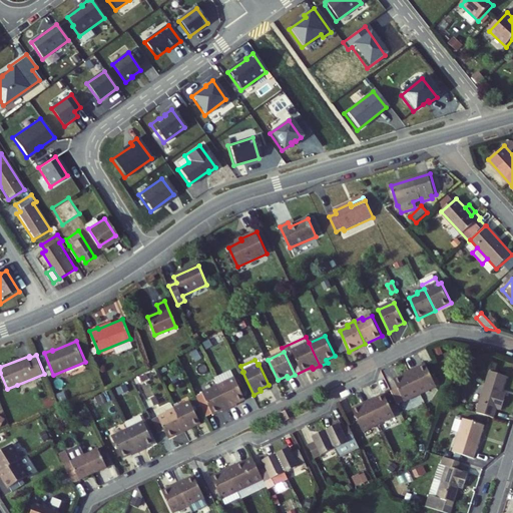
[(419,370),(418,368),(410,371),(421,394),(437,385),(428,366),(419,370)]
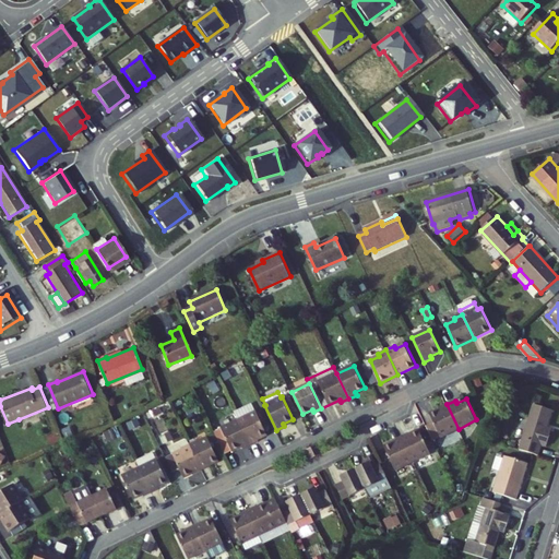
[(236,412),(239,419),(251,444),(260,440),(259,438),(269,432),(254,403),(236,412)]
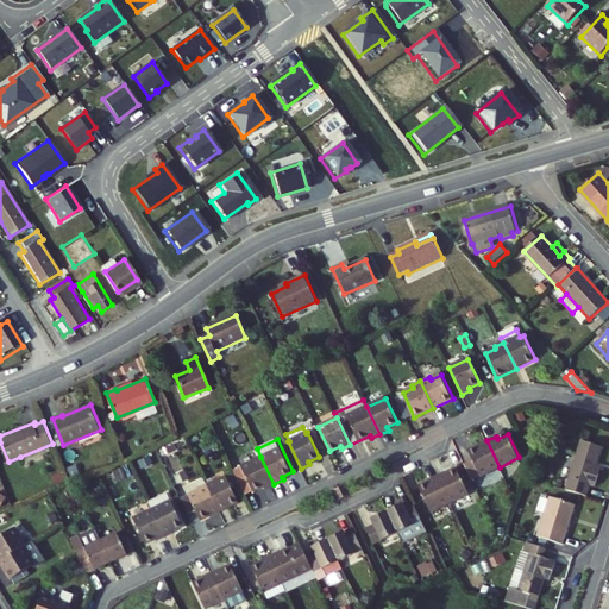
[(469,452),(472,460),(465,464),(472,479),(481,476),(481,477),(500,468),(487,440),(478,444),(479,447),(469,452)]
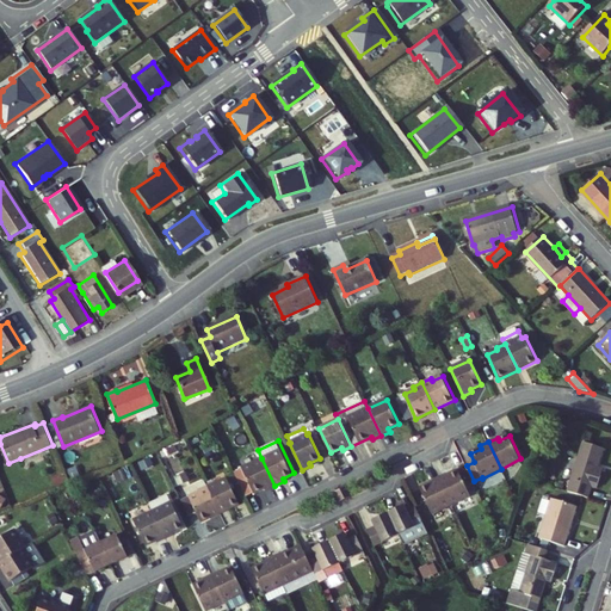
[(598,469),(603,452),(584,446),(568,492),(588,499),(592,488),(598,489),(602,477),(596,475),(598,469)]
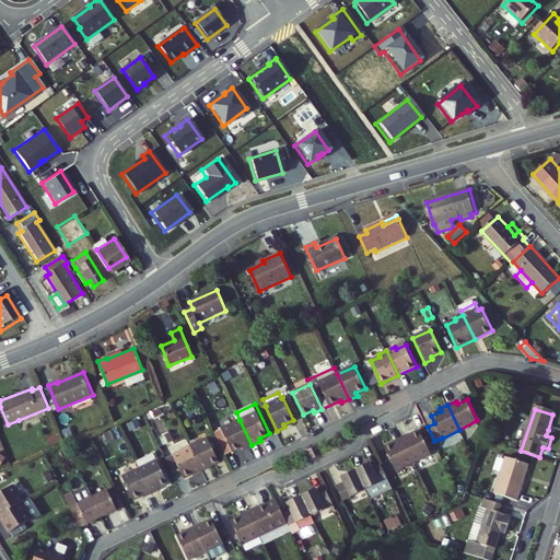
[(252,445),(240,420),(214,432),(225,455),(243,446),(244,448),(252,445)]
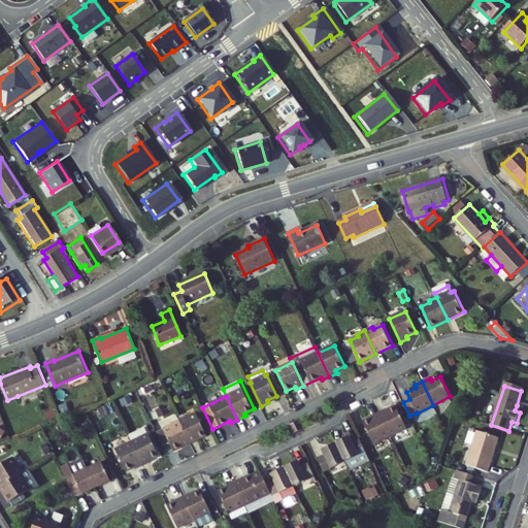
[(387,410),(387,408),(378,413),(390,436),(406,428),(396,406),(387,410)]
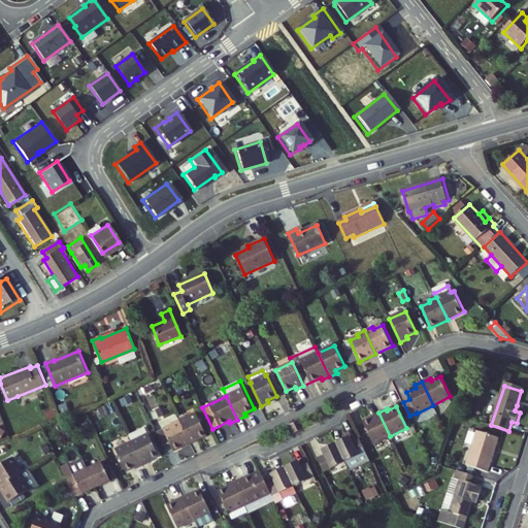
[(371,416),(372,418),(363,422),(373,443),(390,436),(378,413),(371,416)]
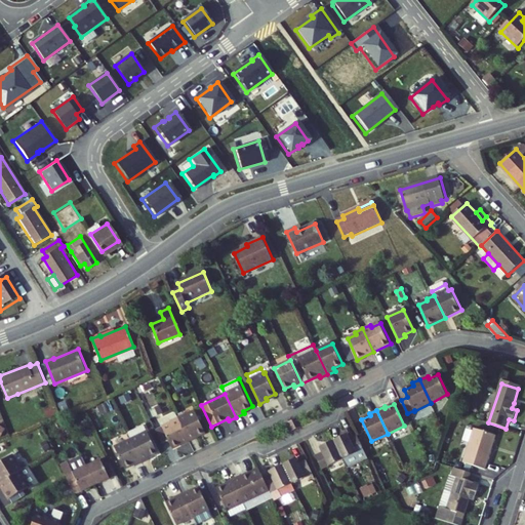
[(187,415),(186,413),(178,416),(190,440),(206,432),(196,411),(187,415)]
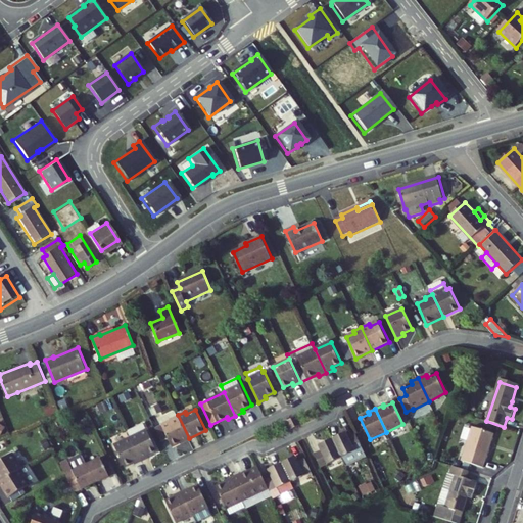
[(171,419),(172,421),(162,425),(173,446),(189,438),(178,415),(171,419)]
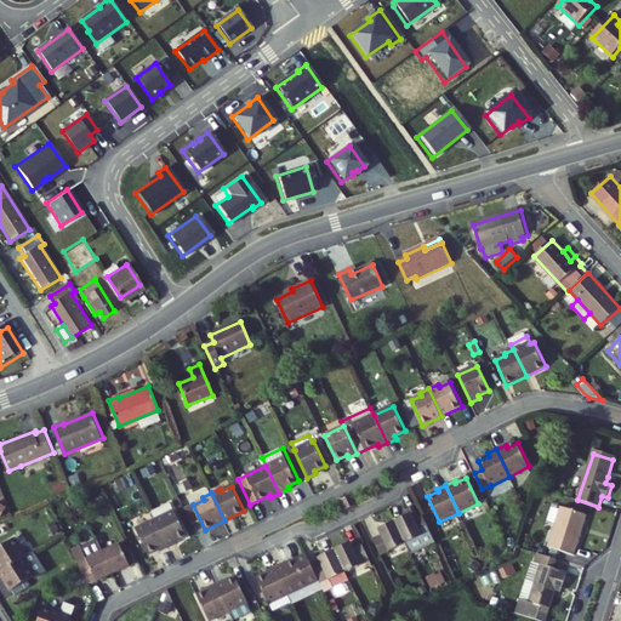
[(358,505),(353,495),(342,500),(347,510),(358,505)]
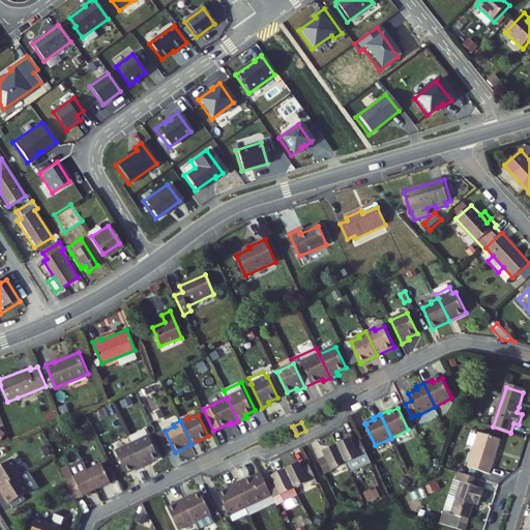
[(129,437),(133,443),(144,467),(151,463),(150,461),(159,455),(147,429),(129,437)]
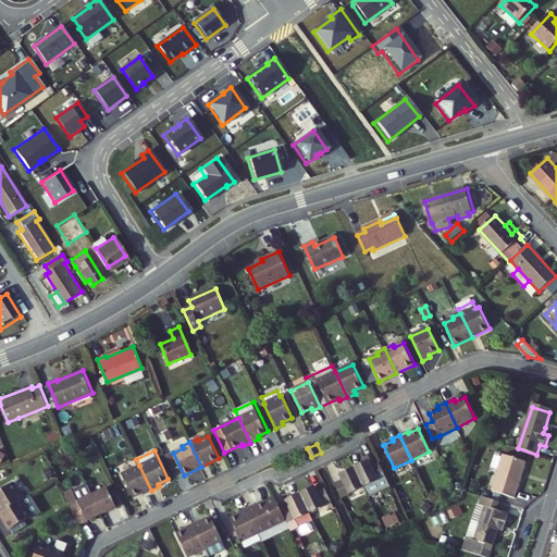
[(173,453),(165,457),(176,479),(184,475),(173,453)]
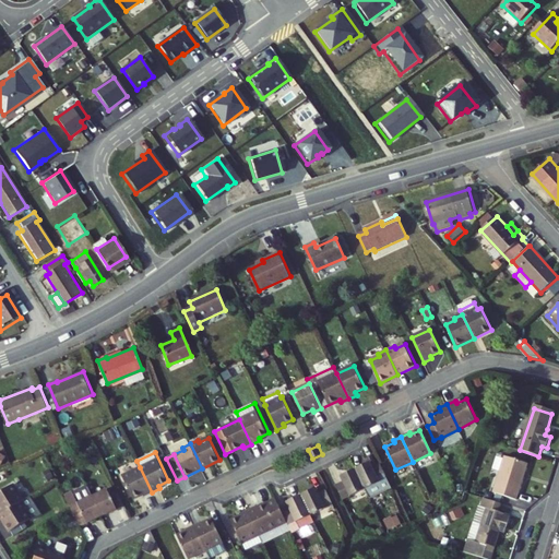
[(516,500),(528,464),(504,456),(494,494),(516,500)]
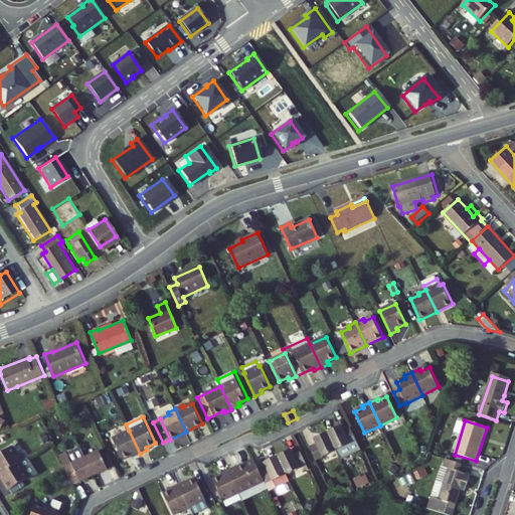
[(344,431),(341,425),(328,432),(337,451),(357,442),(351,427),(344,431)]
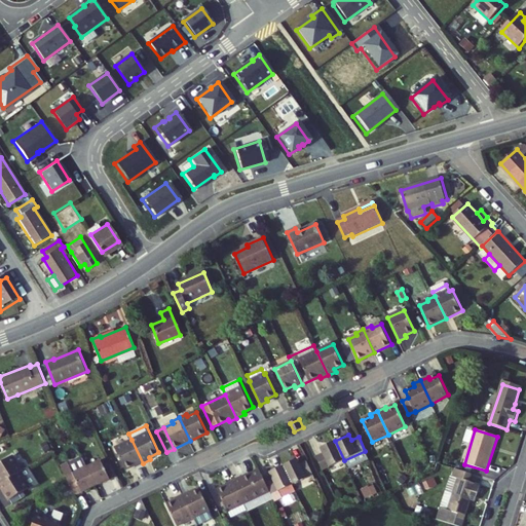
[(143,463),(132,440),(115,448),(125,468),(134,464),(135,466),(143,463)]
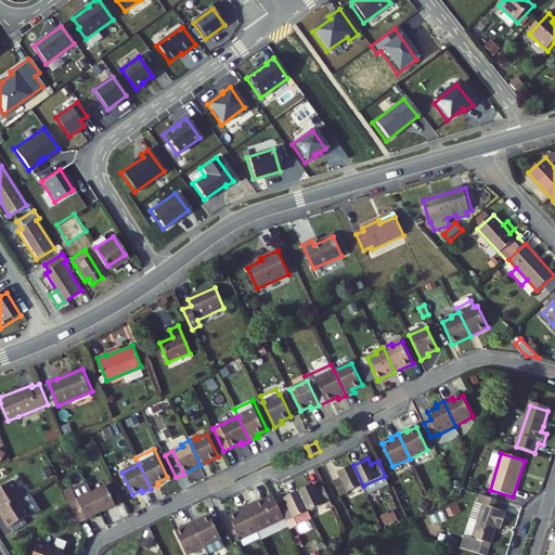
[(338,473),(341,478),(334,481),(341,497),(363,486),(353,465),(338,473)]
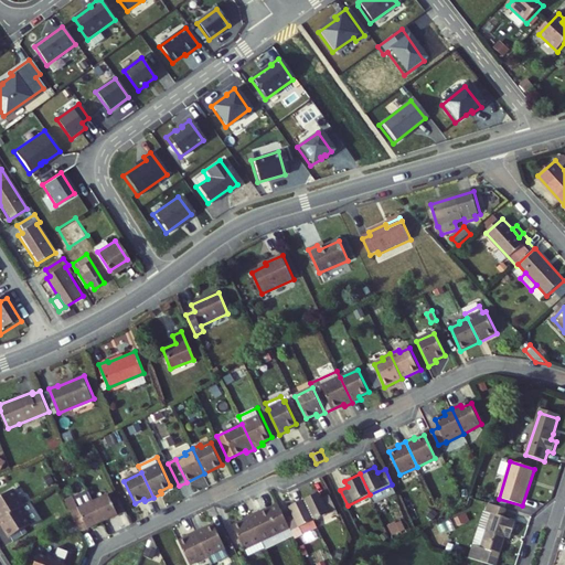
[(0,520),(23,505),(12,489),(0,497),(0,520)]
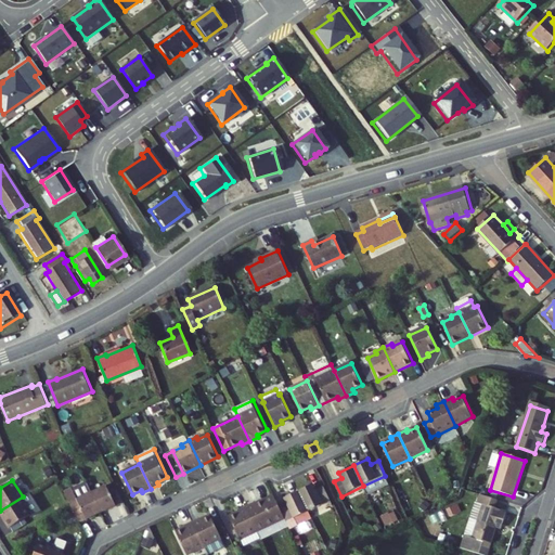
[(65,492),(80,523),(102,512),(95,500),(92,492),(88,485),(82,488),(82,490),(76,493),(73,488),(65,492)]
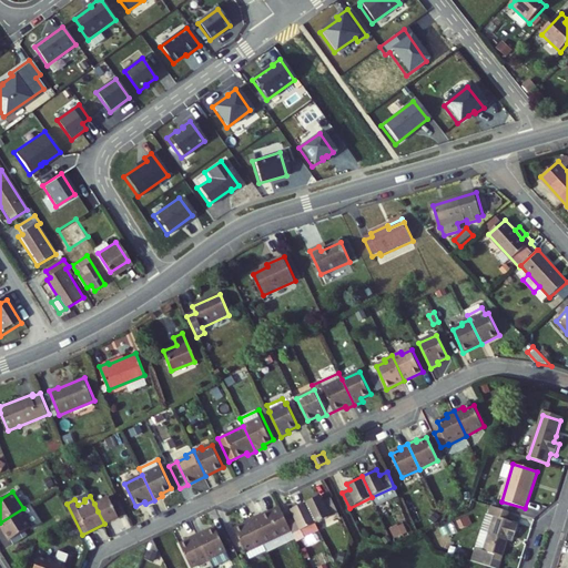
[(104,524),(111,520),(127,514),(119,498),(112,501),(109,496),(94,504),(98,511),(104,524)]
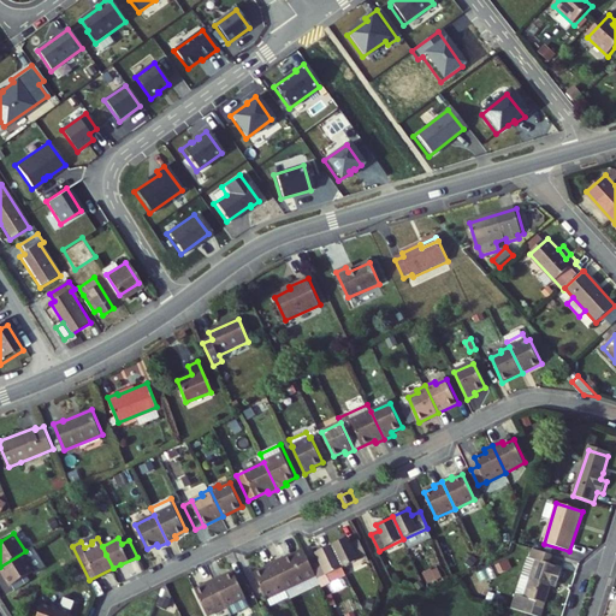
[(351,543),(348,538),(332,545),(343,568),(367,556),(360,539),(351,543)]
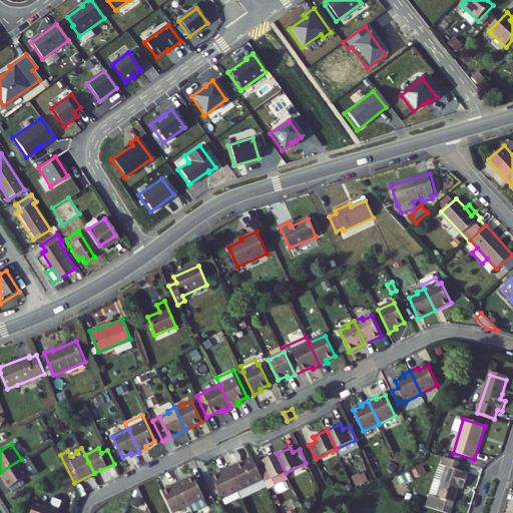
[(264,479),(269,489),(289,479),(286,473),(277,454),(263,461),(266,465),(259,468),(264,479)]
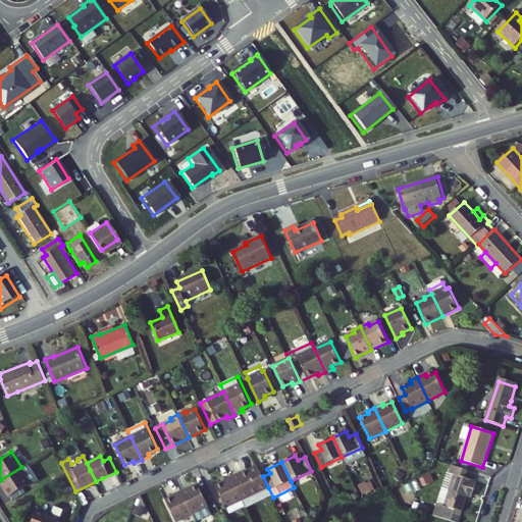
[(27,464),(21,467),(0,480),(0,481),(9,497),(36,480),(27,464)]
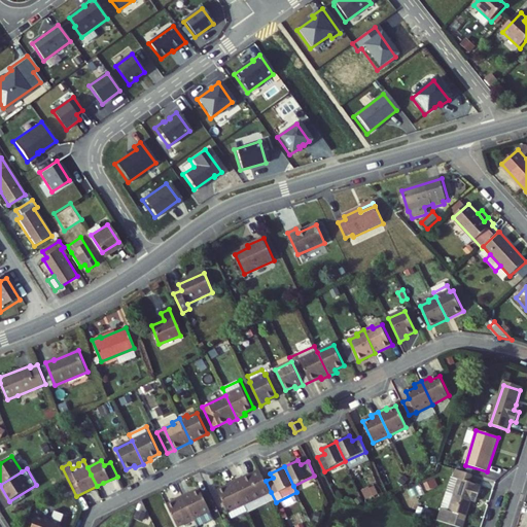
[(242,479),(241,477),(234,481),(245,503),(264,495),(271,492),(266,481),(260,470),(242,479)]
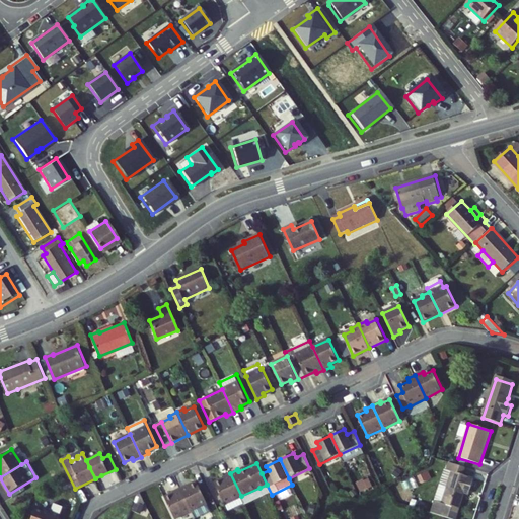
[(463,476),(465,469),(450,463),(448,470),(452,472),(446,492),(439,490),(432,514),(447,518),(456,518),(464,495),(466,490),(470,491),(474,479),(463,476)]
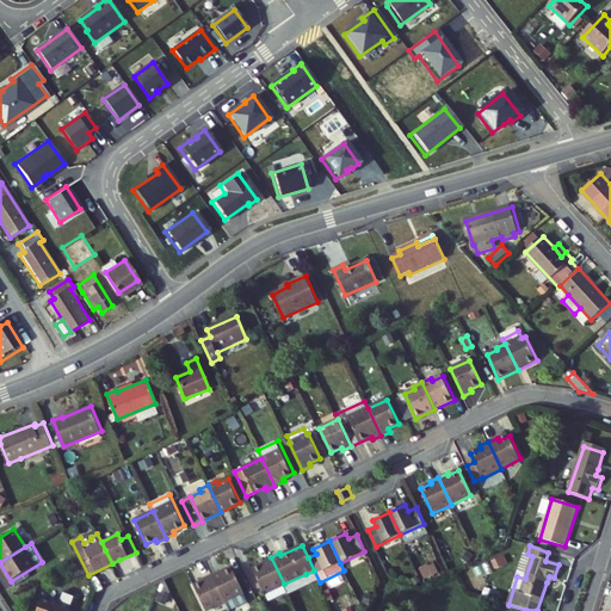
[(532,556),(528,554),(524,554),(517,576),(525,579),(532,556)]
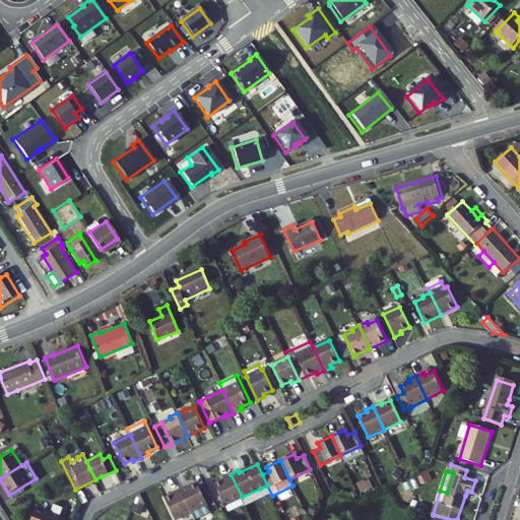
[(223,477),(224,479),(215,483),(225,505),(228,504),(229,506),(226,507),(229,512),(245,504),(242,497),(231,474),(223,477)]
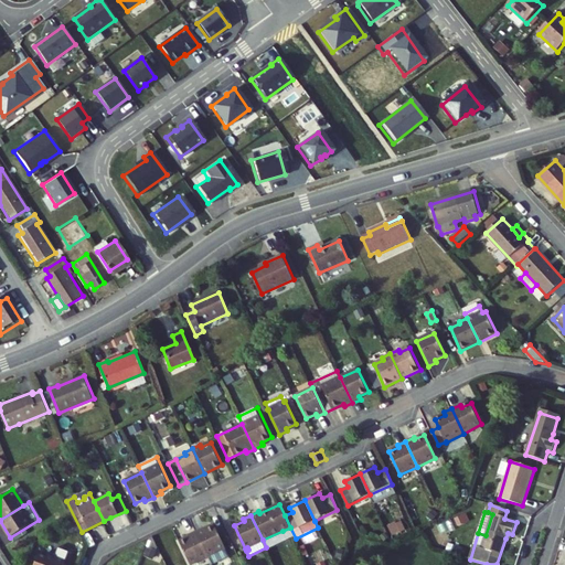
[(403,519),(388,524),(392,533),(406,529),(403,519)]
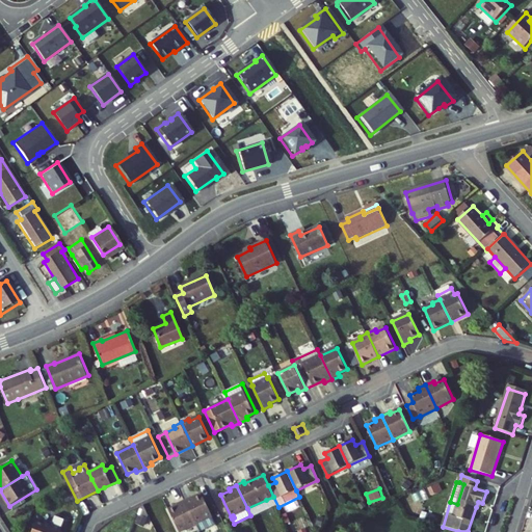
[(193,498),(192,496),(184,500),(195,523),(213,514),(203,494),(193,498)]
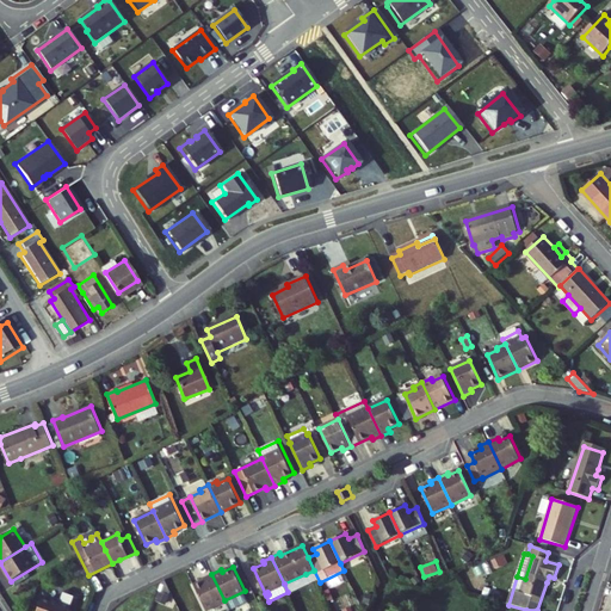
[(205,610),(213,606),(224,600),(211,574),(204,578),(205,580),(195,586),(205,610)]
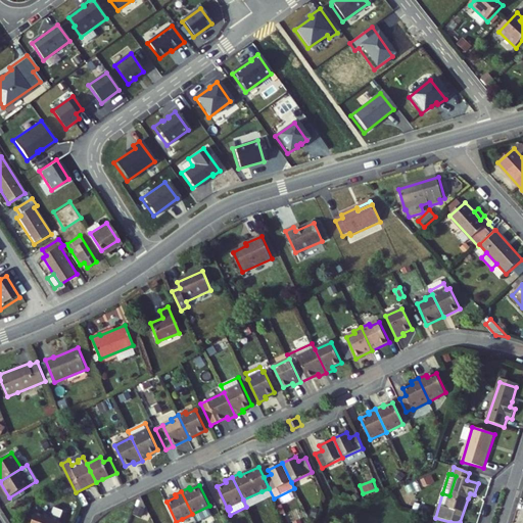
[(265,498),(262,491),(243,500),(246,507),(265,498)]
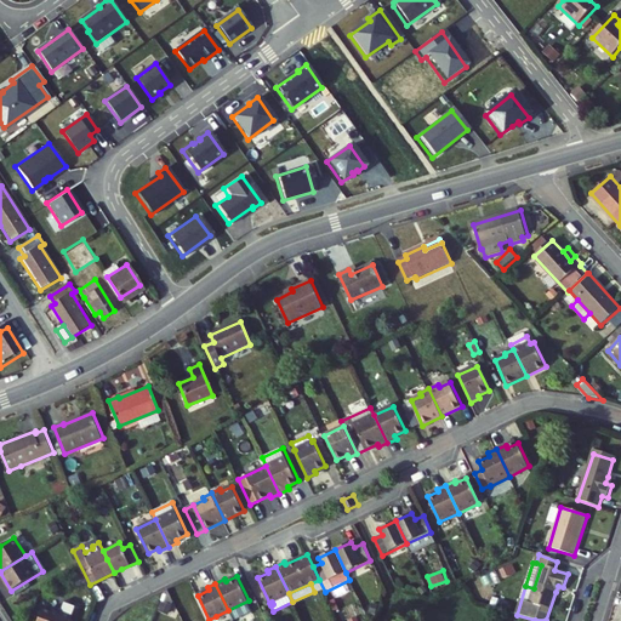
[(70,620),(73,616),(52,609),(52,611),(44,609),(38,620),(70,620)]
